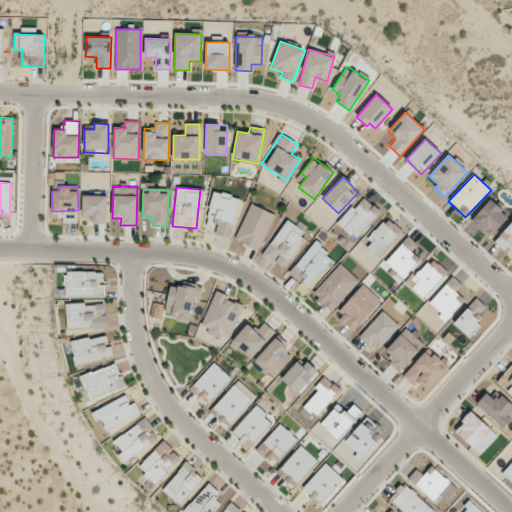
[(231,237),(239,197),(213,192),(206,225),(216,227),(215,234),(231,237)]
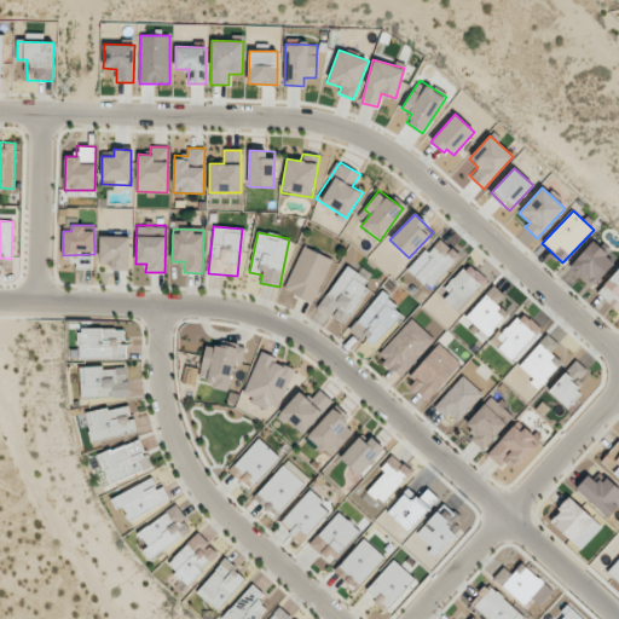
[(129,237),(100,236),(99,261),(111,261),(111,270),(129,270),(129,237)]
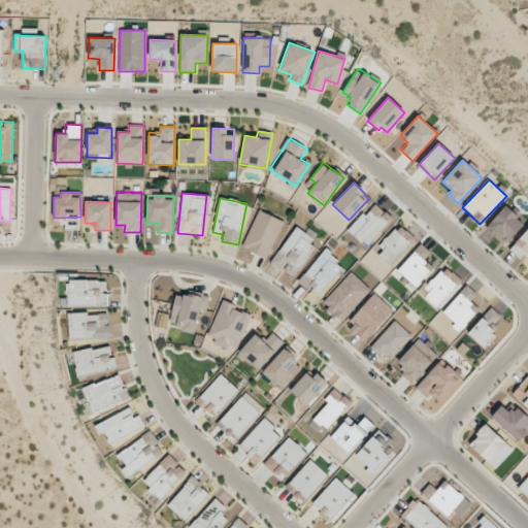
[(392,219),(373,202),(348,230),(366,246),(392,219)]
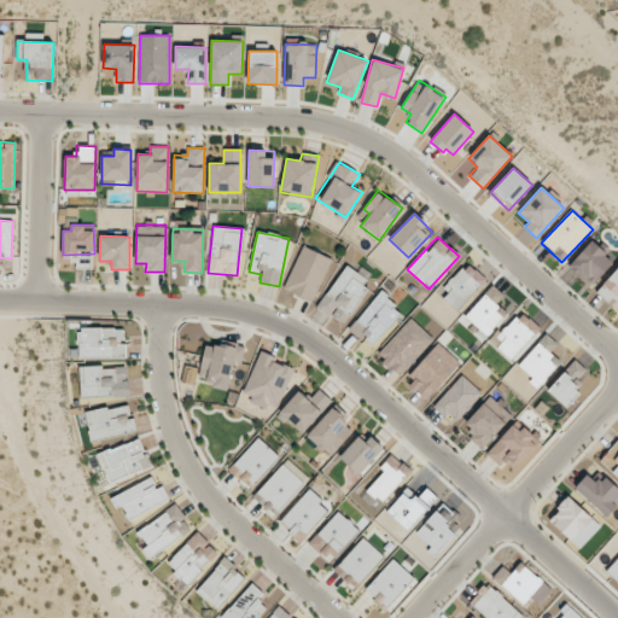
[(592,286),(614,262),(592,240),(569,266),(592,286)]
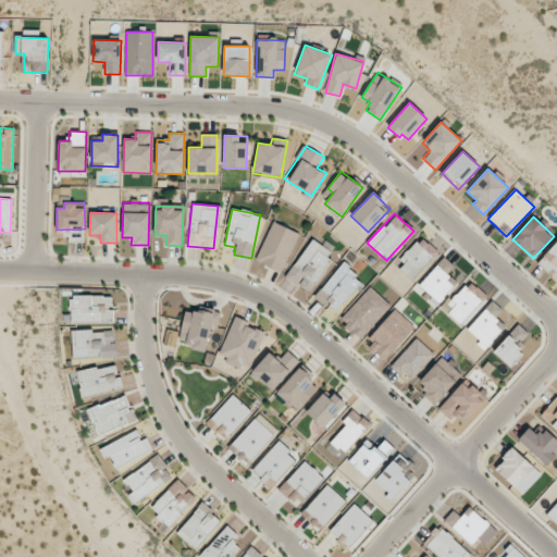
[(256,262),(284,272),(298,232),(271,222),(256,262)]
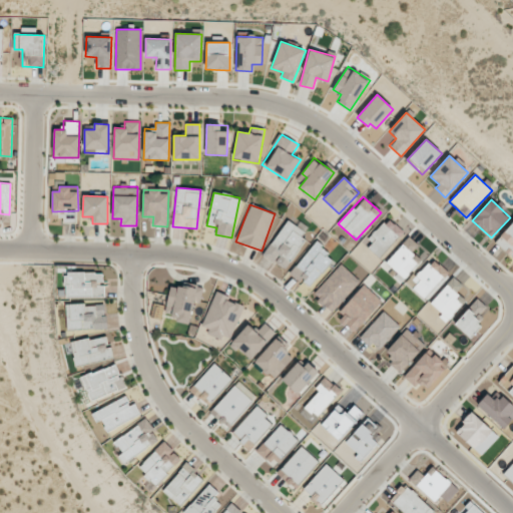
[(403,230),(388,218),(365,245),(380,259),(403,230)]
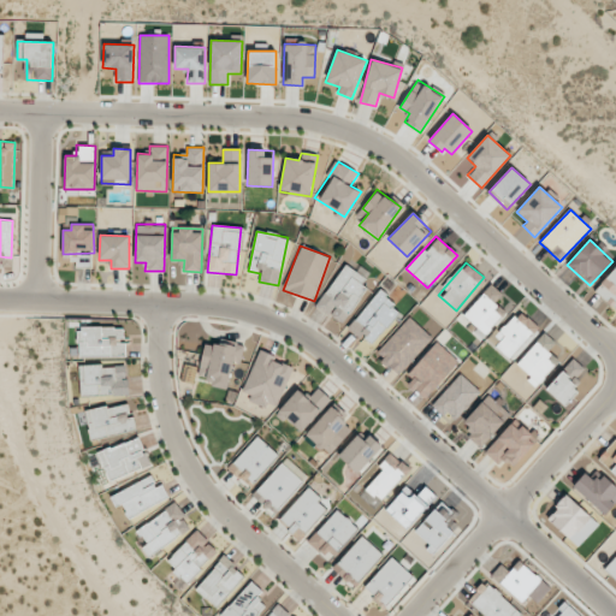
[(317,306),(341,324),(371,282),(345,264),(317,306)]
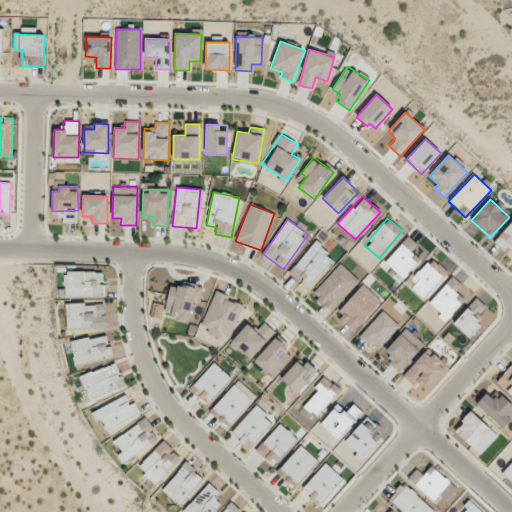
[(385,262),(403,278),(420,259),(411,251),(417,245),(408,236),(385,262)]
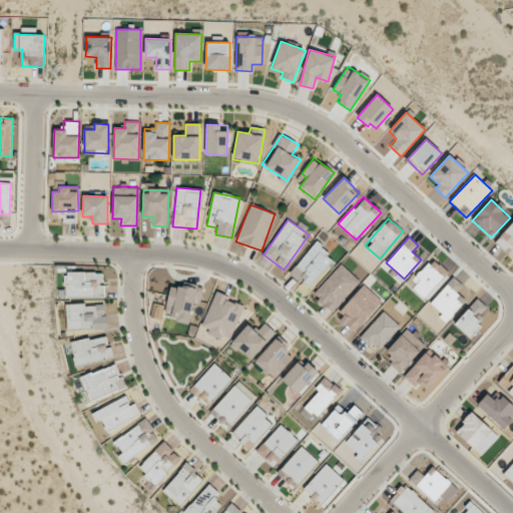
[(291,275),(312,289),(334,257),(313,242),(291,275)]
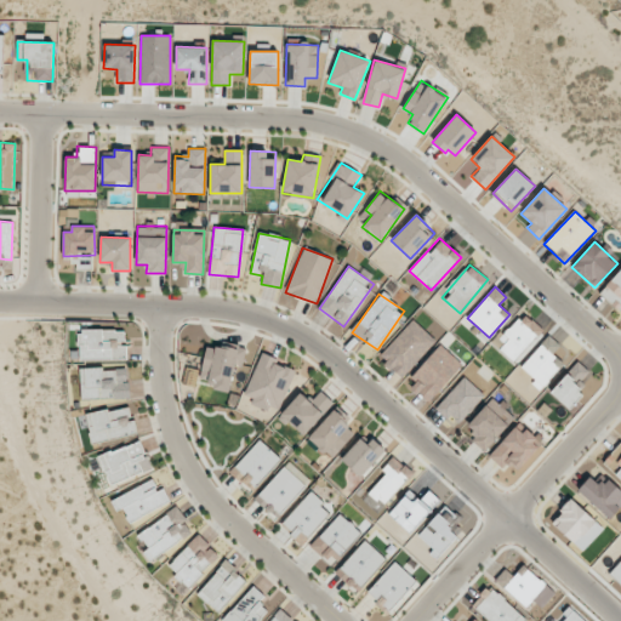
[(514,360),(542,330),(524,313),(496,343),(514,360)]
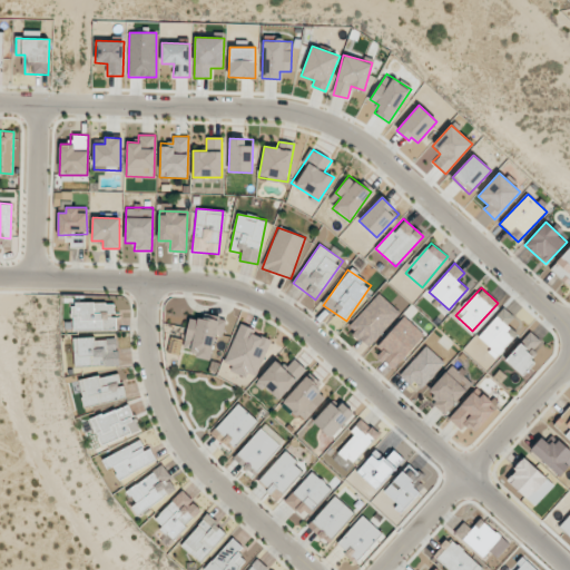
[(369,346),(400,313),(380,294),(347,326),(369,346)]
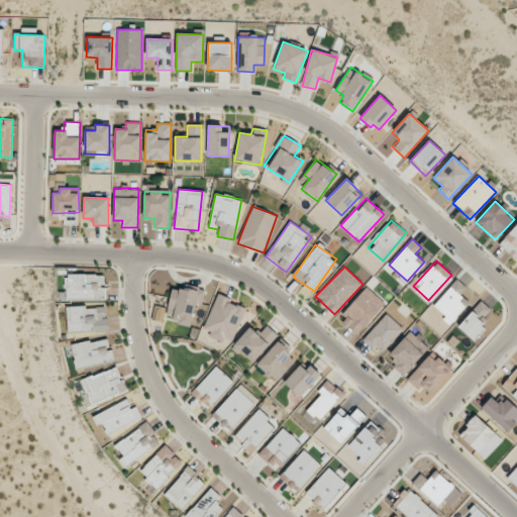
[(105,299),(105,275),(66,275),(66,299),(105,299)]
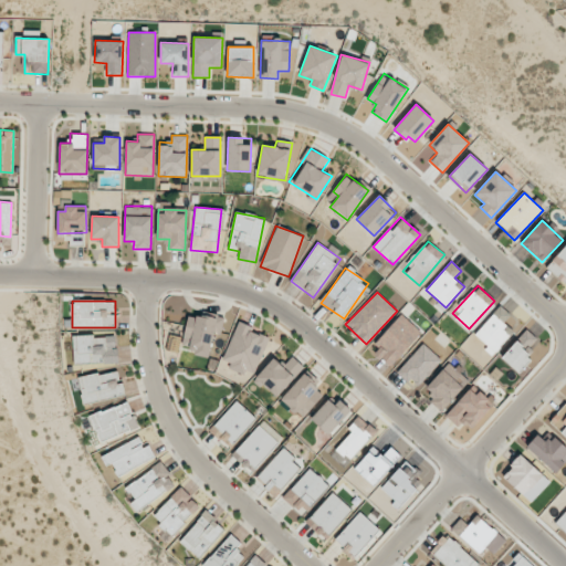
[(473,335),(493,354),(514,332),(504,322),(511,315),(501,306),(473,335)]
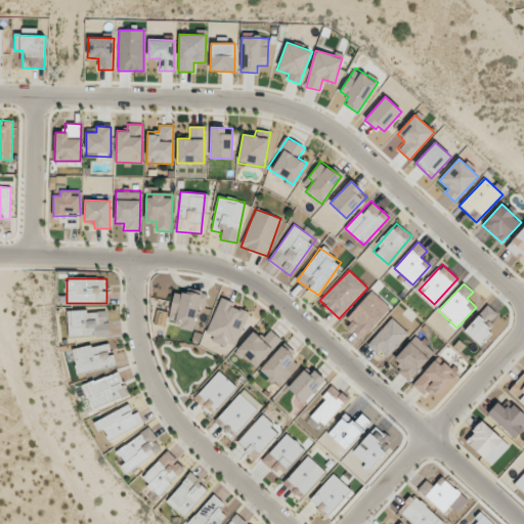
[(175,289),(167,323),(193,330),(199,307),(204,308),(207,296),(175,289)]
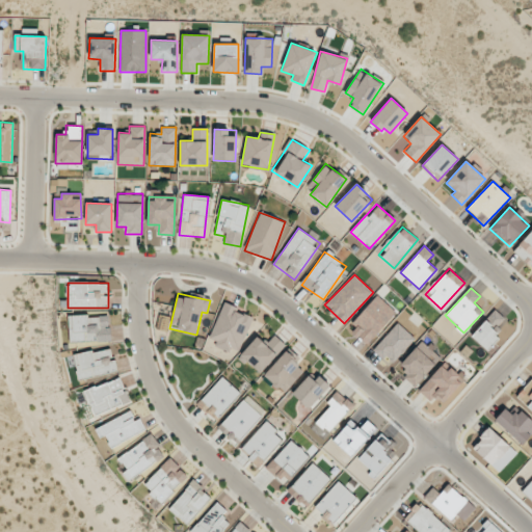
[(396,313),(378,296),(348,327),(366,345),(396,313)]
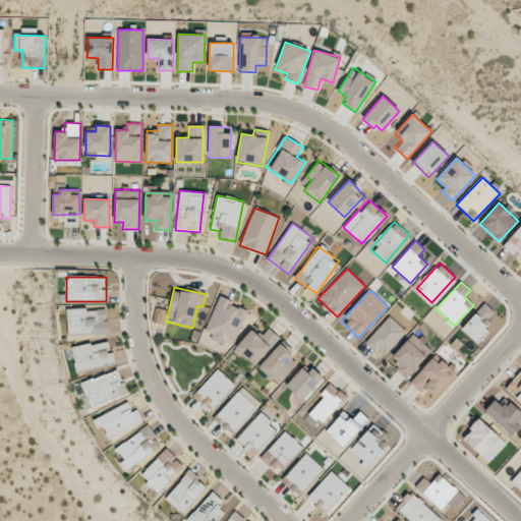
[(206,331),(212,333),(210,339),(231,347),(246,307),(218,297),(206,331)]
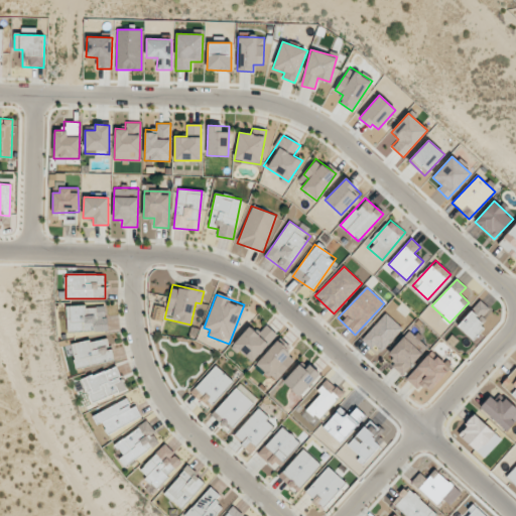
[(485,328),(480,324),(492,311),(481,300),(458,326),(473,341),(485,328)]
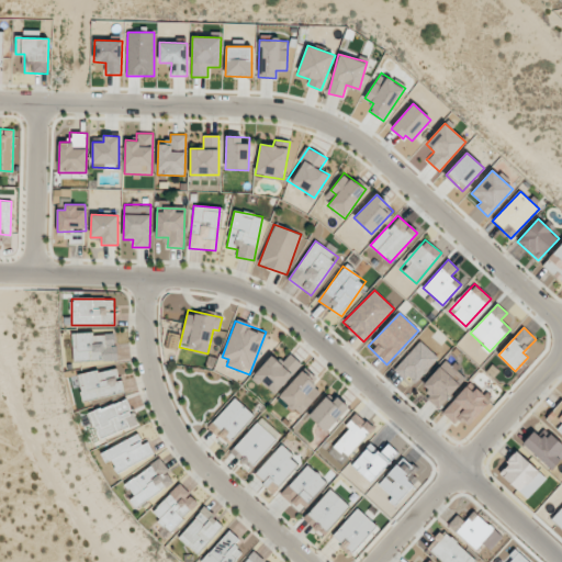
[(72,334),(74,361),(116,360),(115,333),(72,334)]
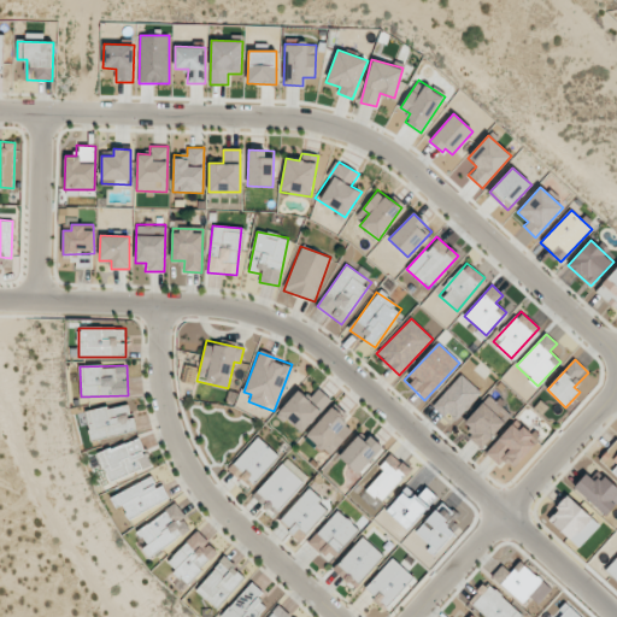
[(481,392),(462,375),(434,404),(453,422),(481,392)]
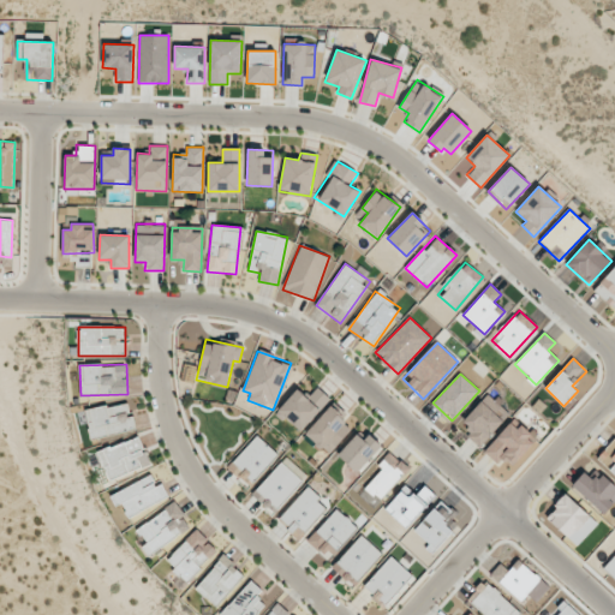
[(297,389),(278,411),(300,431),(330,398),(316,386),(306,396),(297,389)]
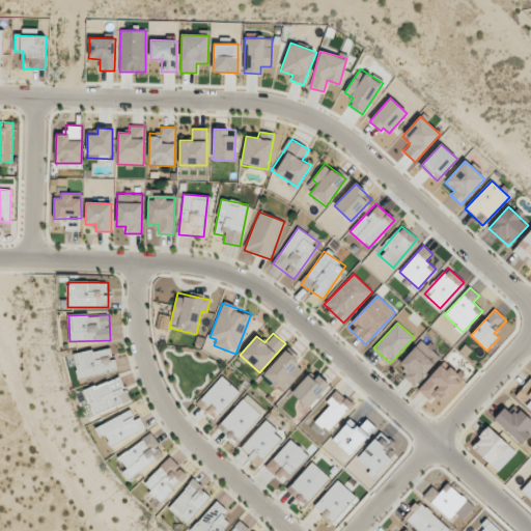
[(397,366),(416,384),(441,357),(422,339),(397,366)]
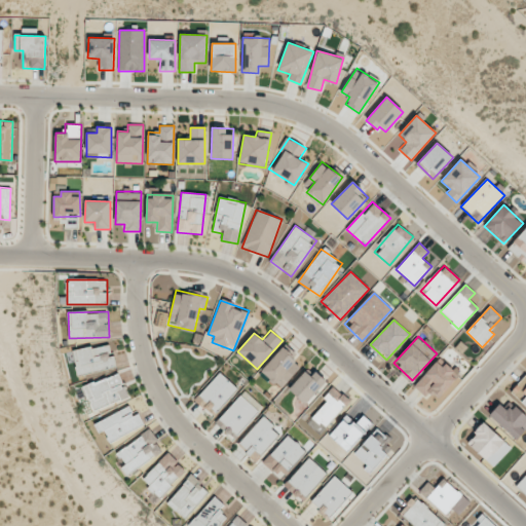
[(116,367),(114,357),(111,357),(108,344),(73,351),(78,375),(116,367)]
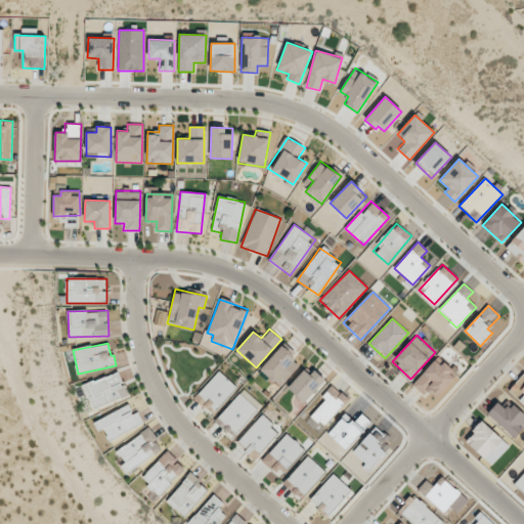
[(279,387),(302,364),(282,346),(260,368),(279,387)]
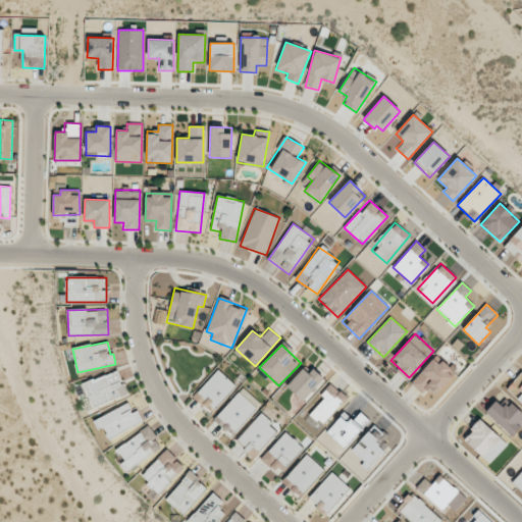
[(454,371),(436,355),(410,382),(426,399),(454,371)]
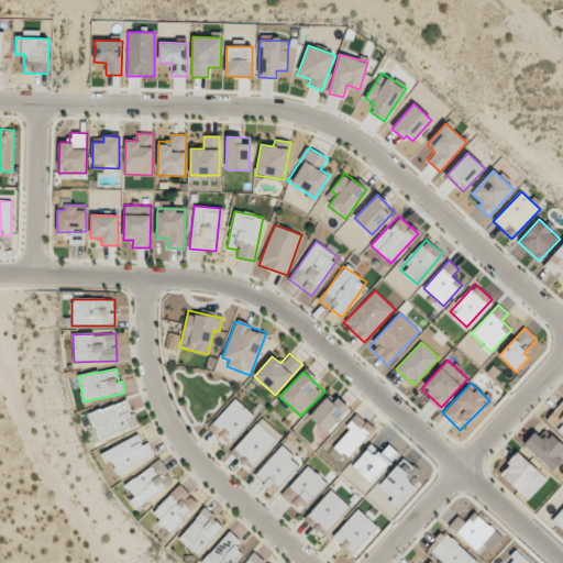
[(348,410),(330,394),(309,417),(328,432),(348,410)]
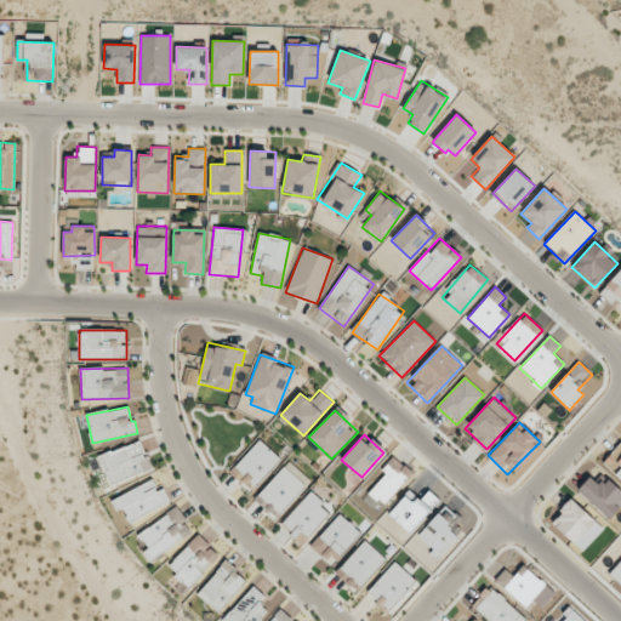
[(231,469),(250,491),(281,461),(261,440),(231,469)]
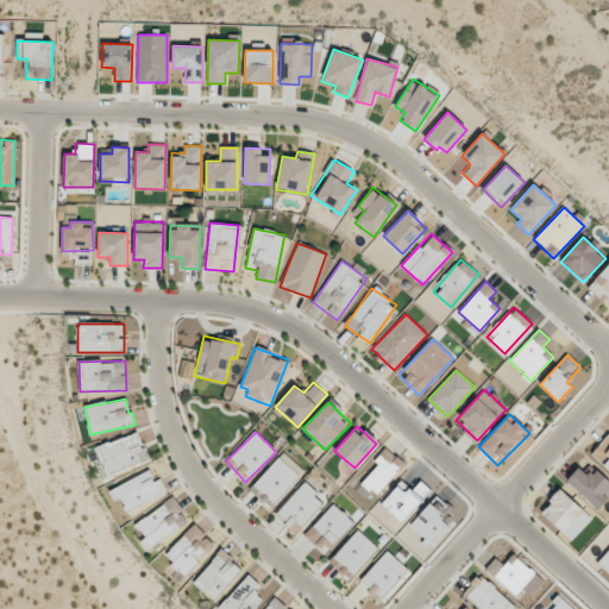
[(148,462),(138,433),(96,446),(106,475),(148,462)]
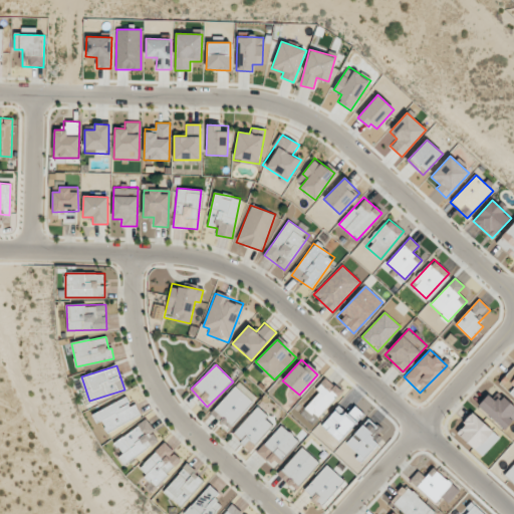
[(513,365),(499,382),(513,397),(513,365)]
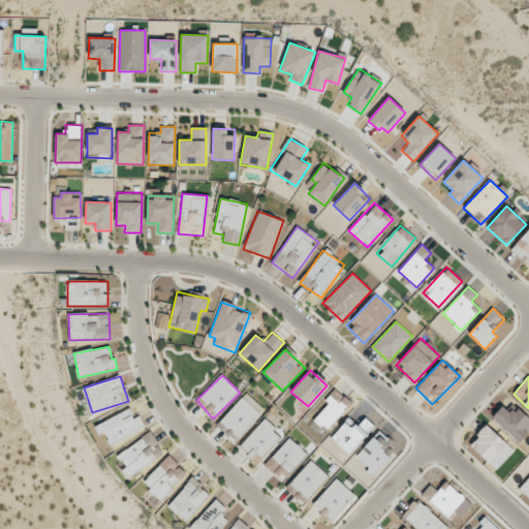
[(324,400),(329,404),(314,419),(327,431),(351,402),(335,389),(324,400)]
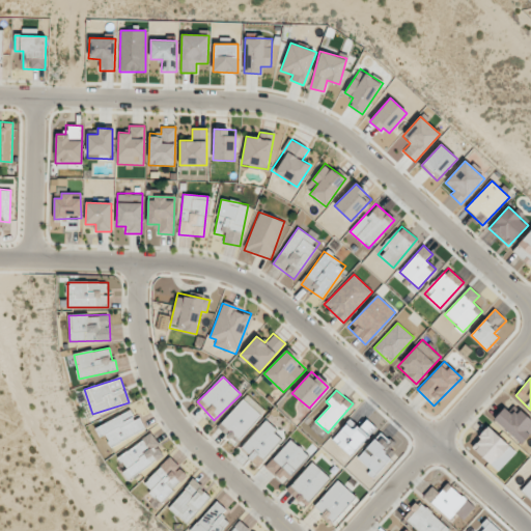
[(254,410),(258,404),(246,394),(218,427),(229,438),(233,432),(241,439),(260,415),(254,410)]
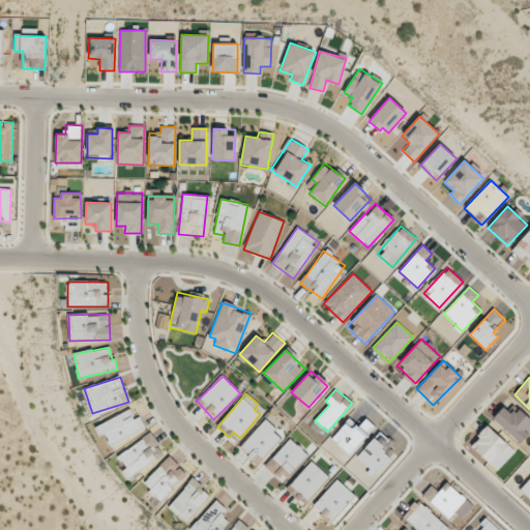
[(529,418),(517,407),(510,413),(503,407),(493,418),(520,443),(529,431),(529,418)]
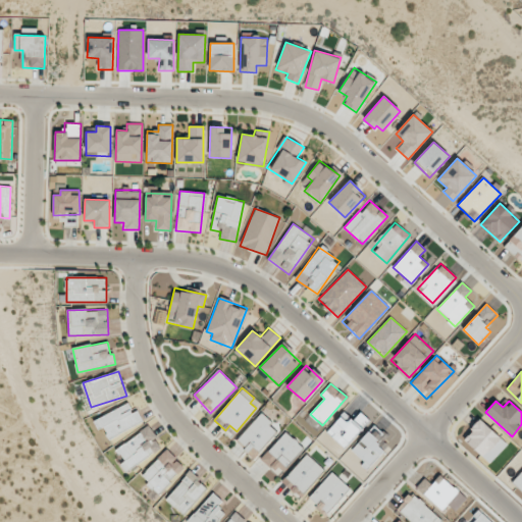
[(143,422),(137,410),(133,412),(128,404),(93,420),(98,430),(104,427),(109,438),(143,422)]
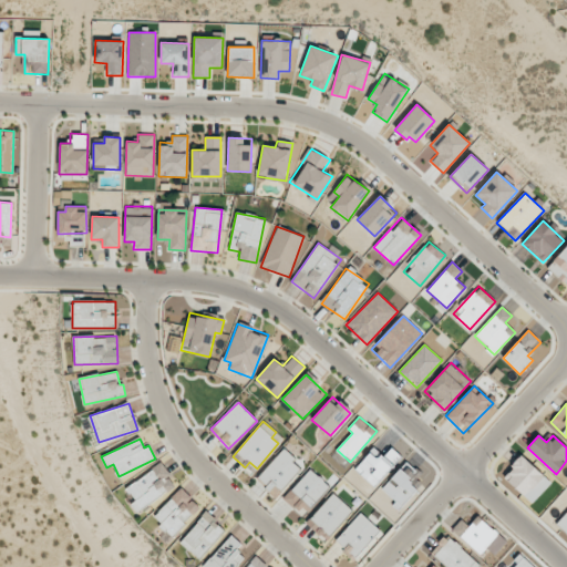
[(374,487),(402,457),(391,447),(383,456),(374,447),(354,468),(374,487)]
